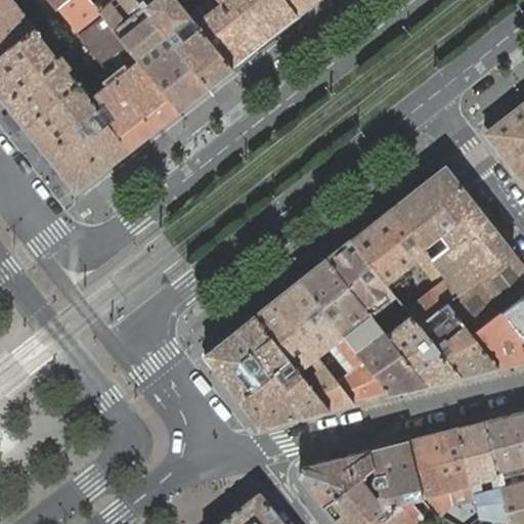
[(12,0),(0,0),(0,53),(46,17),(40,9),(28,19),(12,0)]
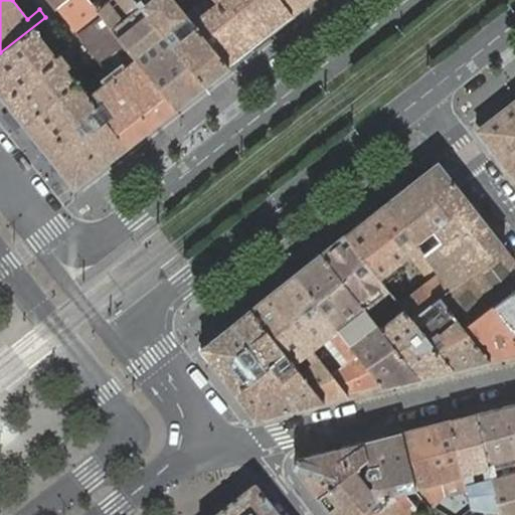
[(67,0),(49,0),(56,9),(60,6),(67,0)]
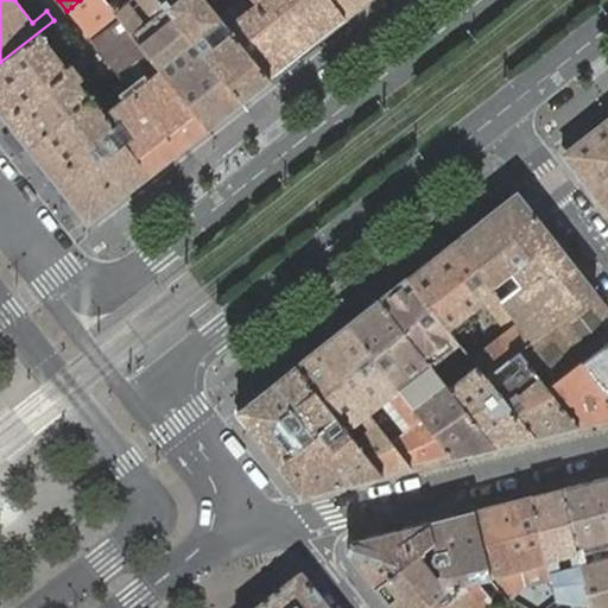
[(107,1),(106,0),(80,0),(71,7),(95,37),(120,17),(113,8),(107,1)]
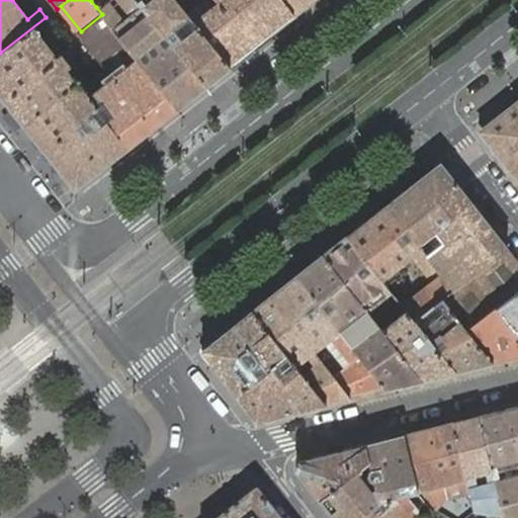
[(92,0),(91,1),(96,7),(102,14),(137,58),(177,106),(205,84),(141,4),(137,0),(113,0),(109,4),(106,0),(104,0),(102,2),(100,0),(92,0)]
